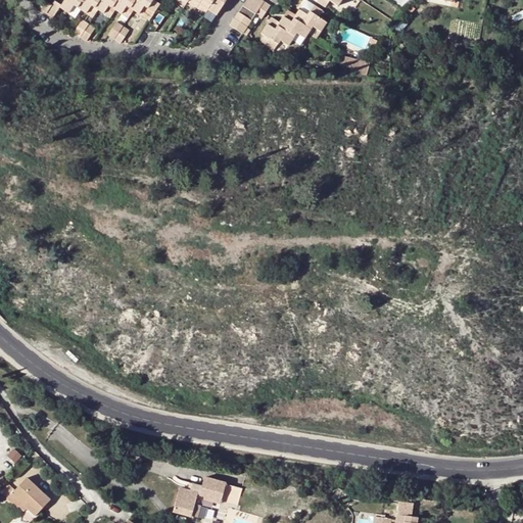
[(43,0),(38,9),(45,14),(51,5),(43,0)]
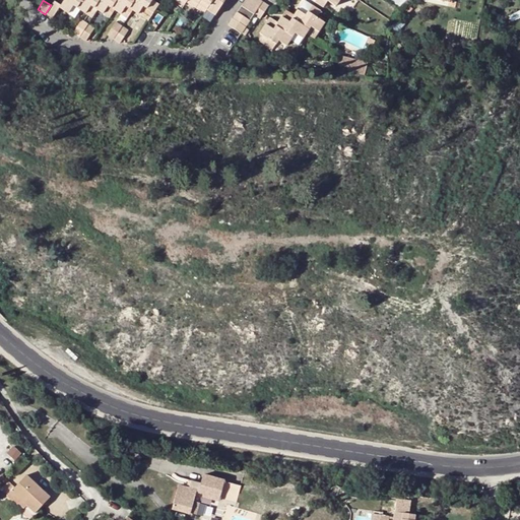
[(76,8),(81,0),(63,0),(60,5),(58,7),(67,13),(71,8),(72,5),(76,8)]
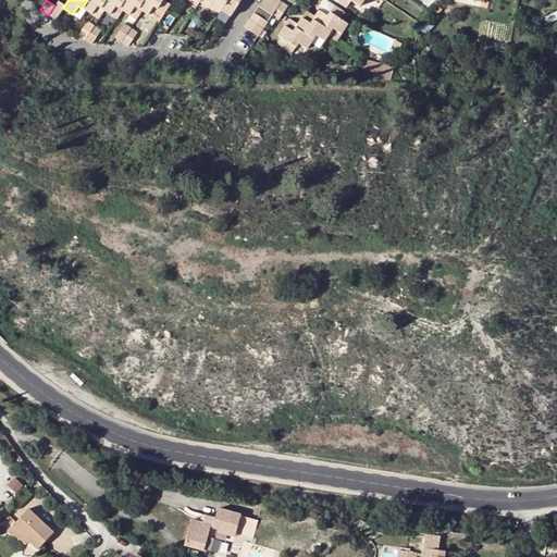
[(100,9),(106,0),(87,0),(82,9),(91,15),(95,10),(97,7),(100,9)]
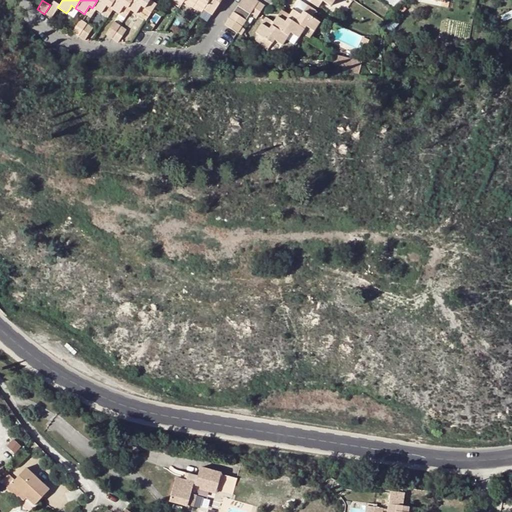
[(109,8),(114,0),(97,0),(92,8),(100,13),(104,8),(106,5),(109,8)]
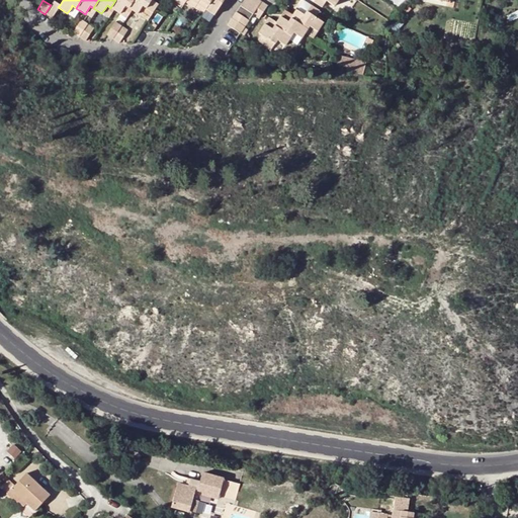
[(128,8),(134,0),(115,0),(110,8),(119,14),(122,9),(124,6),(128,8)]
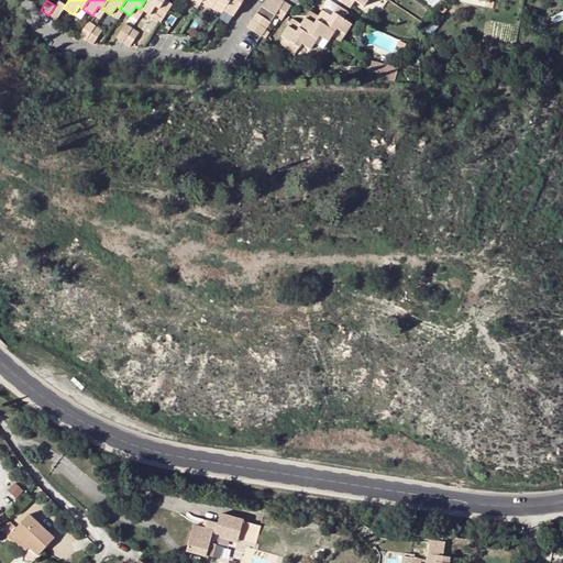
[(145,0),(140,9),(148,15),(155,7),(158,9),(164,0),(145,0)]
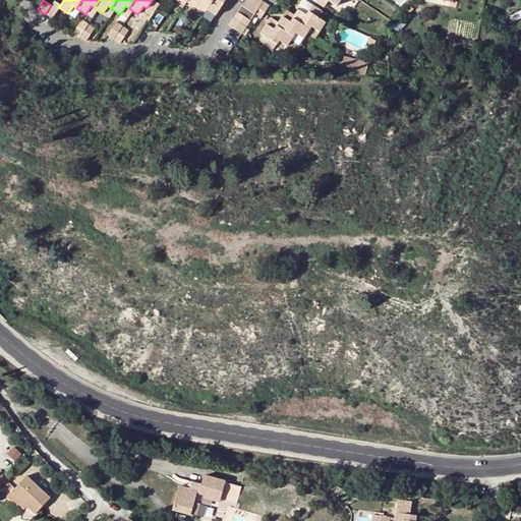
[(152,0),(147,8),(153,12),(159,4),(152,0)]
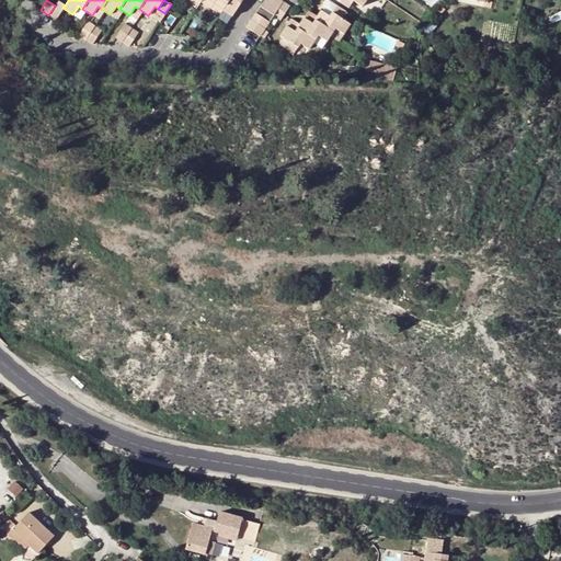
[(221,11),(228,0),(215,0),(213,4),(221,11)]
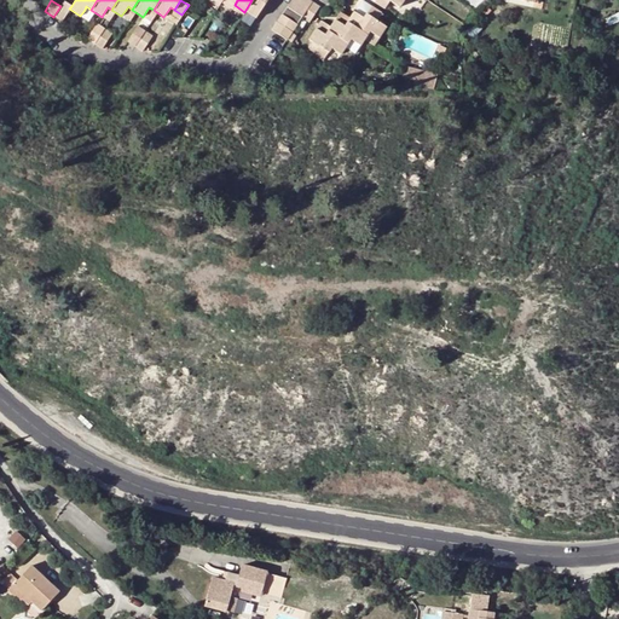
[(266,0),(252,0),(244,12),(255,18),(262,7),(266,0)]
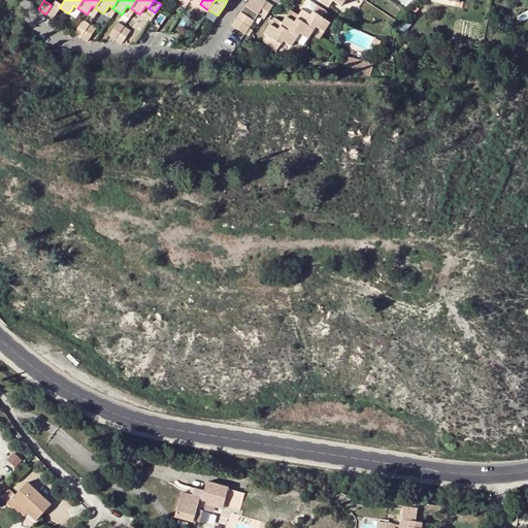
[(248,0),(244,6),(251,10),(257,0),(248,0)]
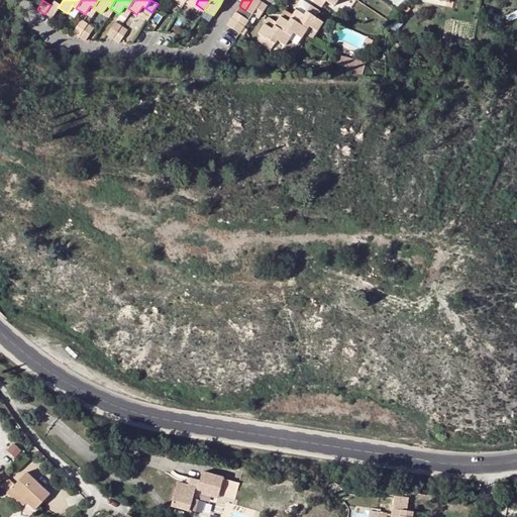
[(251,0),(245,10),(251,14),(260,2),(256,0),(251,0)]
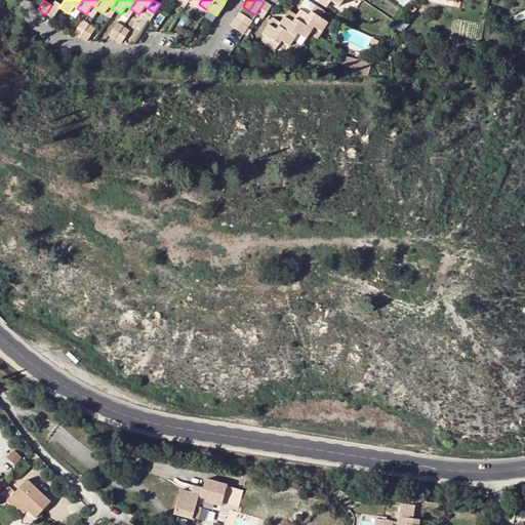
[(51,18),(58,7),(61,5),(54,1),(51,5),(45,14),(51,18)]
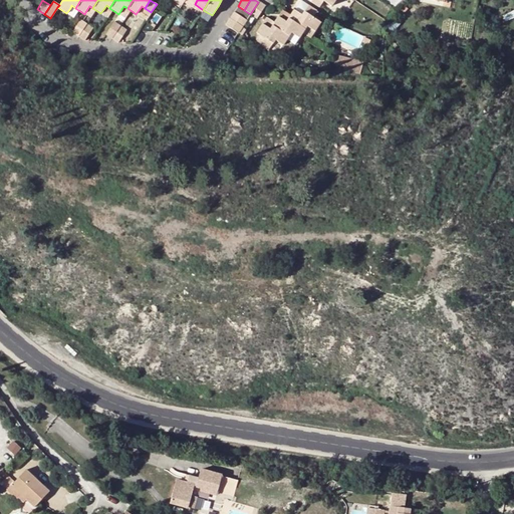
[(258,2),(250,14),(256,18),(259,14),(264,6),(258,2)]
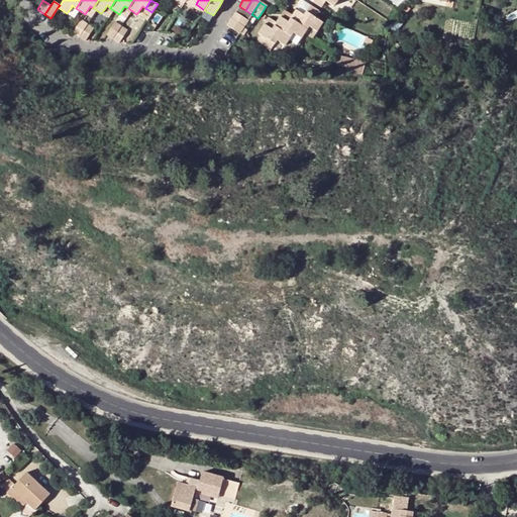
[(196,4),(193,8),(202,13),(204,10),(196,4)]
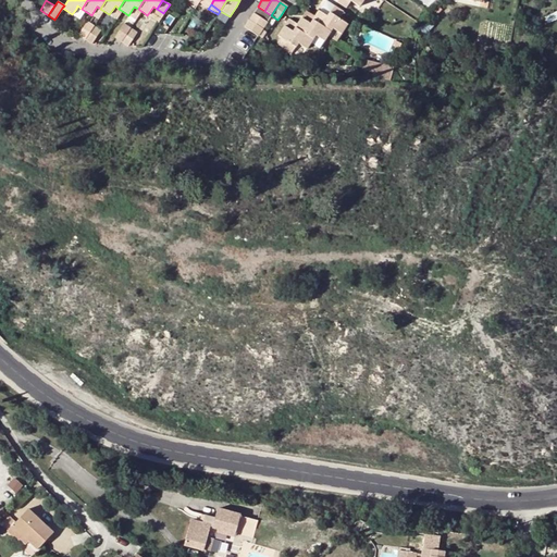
[(329,32),(326,35),(336,41),(346,25),(337,20),(343,12),(333,5),(326,16),(318,11),(313,16),(311,20),(329,32)]
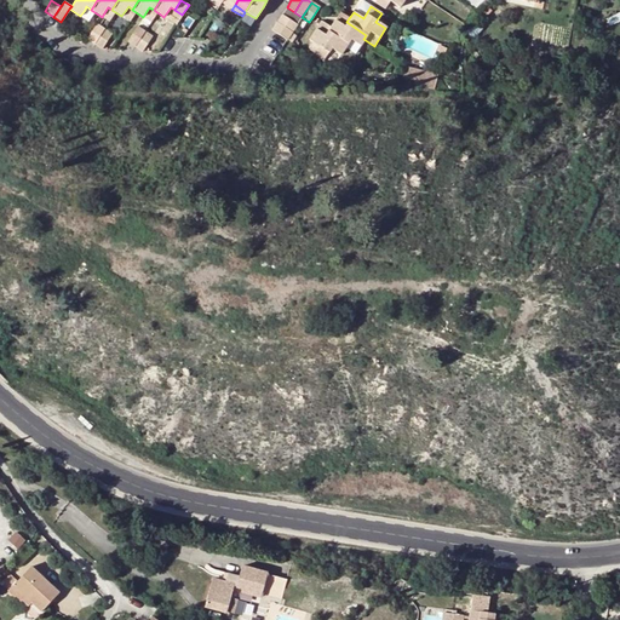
[(287,7),(281,15),(297,24),(302,17),(294,12),(287,7)]
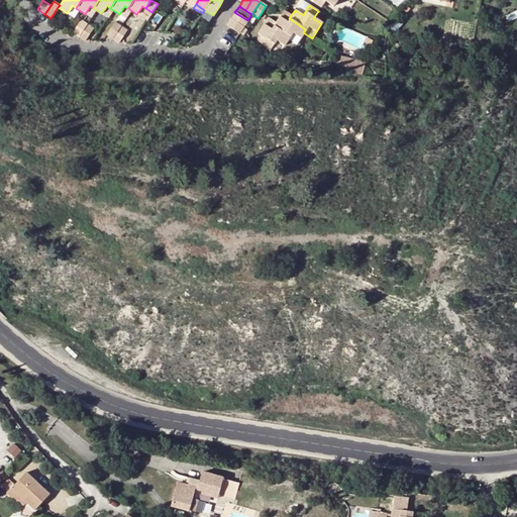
[(71,8),(67,13),(74,17),(77,13),(71,8)]
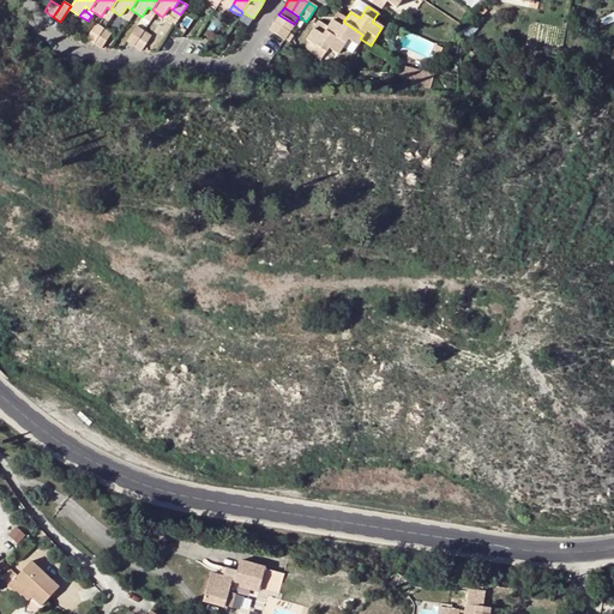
[(125,10),(120,16),(128,22),(133,14),(125,10)]
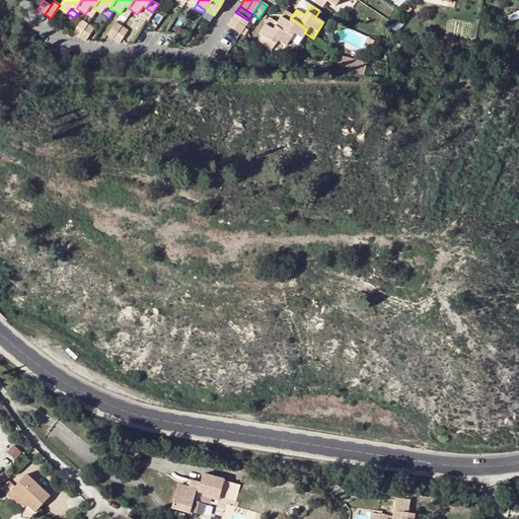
[(88,9),(85,14),(91,18),(94,12),(88,9)]
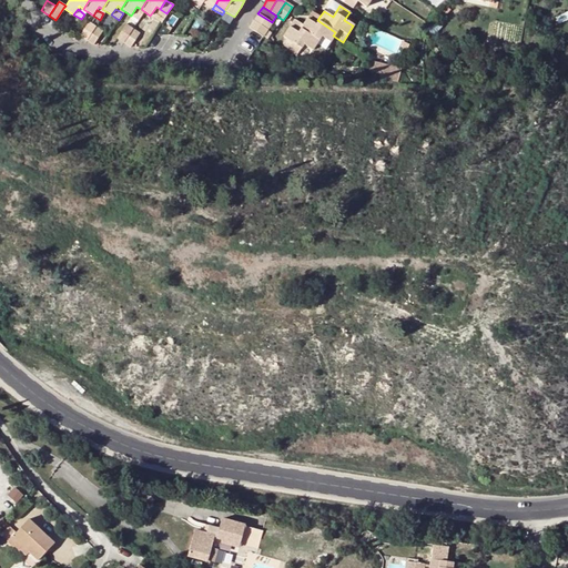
[(134,10),(131,16),(138,20),(142,14),(134,10)]
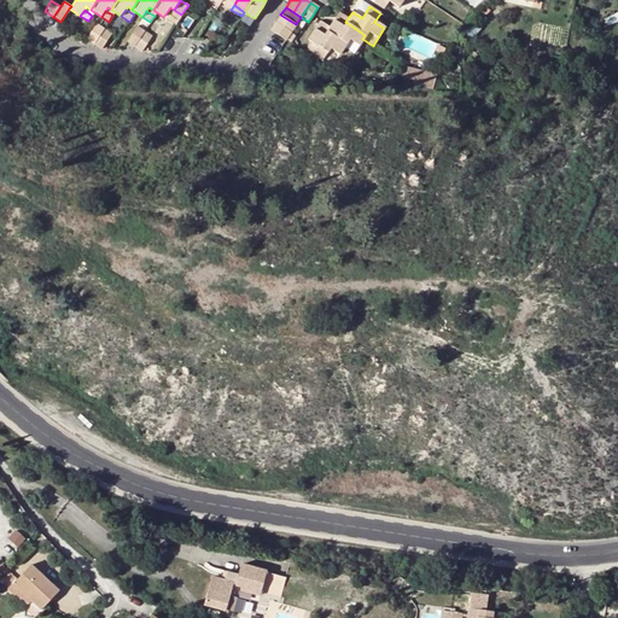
[(244,12),(242,16),(251,23),(255,18),(244,12)]
